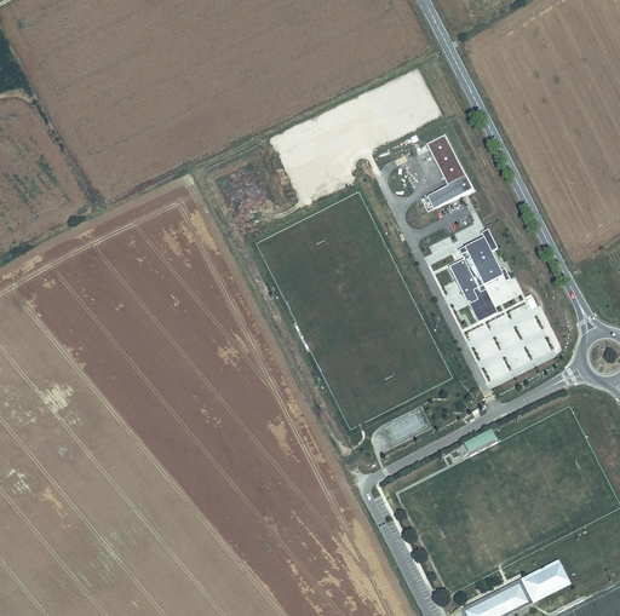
[(474,188),(446,132),(428,142),(448,184),(428,194),(435,206),(474,188)]
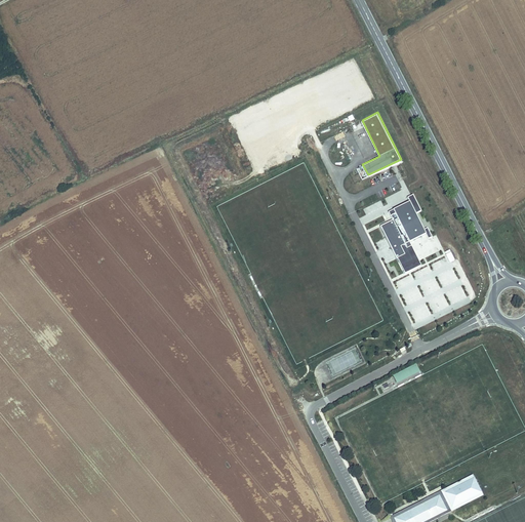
[(368,174),(362,164),(357,166),(363,177),(368,174)]
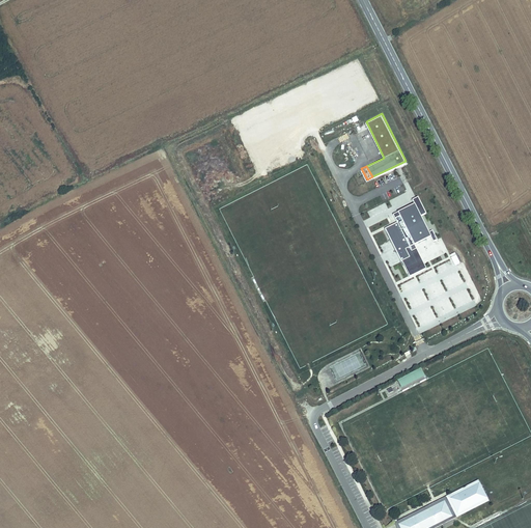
[(393,214),(397,222),(386,227),(409,275),(426,267),(414,242),(431,233),(434,239),(437,237),(432,228),(428,230),(420,214),(426,212),(418,195),(411,198),(414,203),(393,214)]
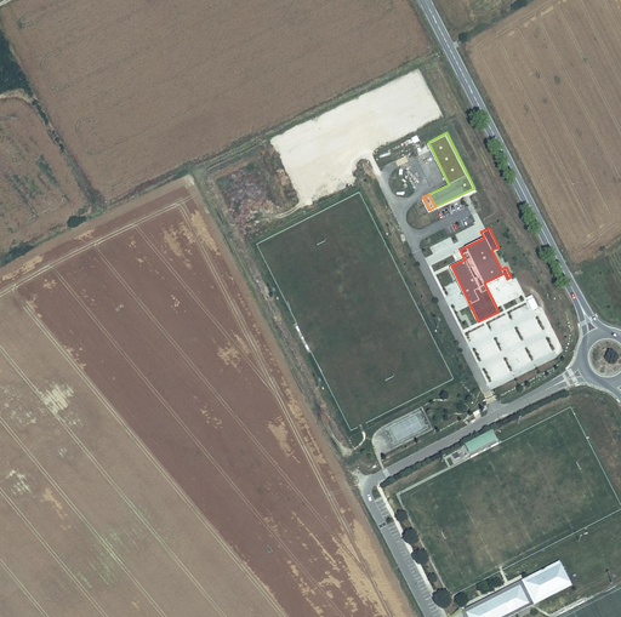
[(530,307),(537,304),(534,295),(527,297),(530,307)]
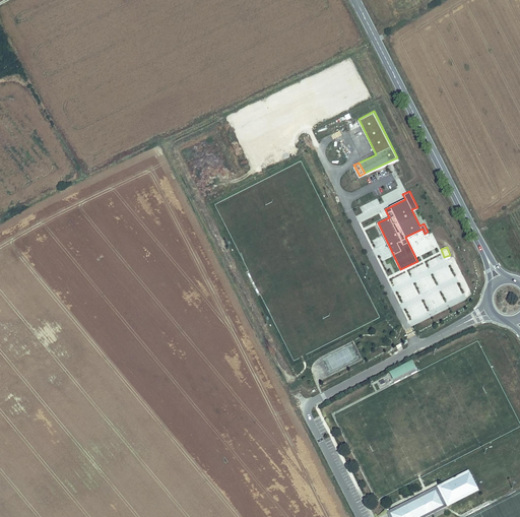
[(353,343),(323,354),(328,369),(359,358),(353,343)]
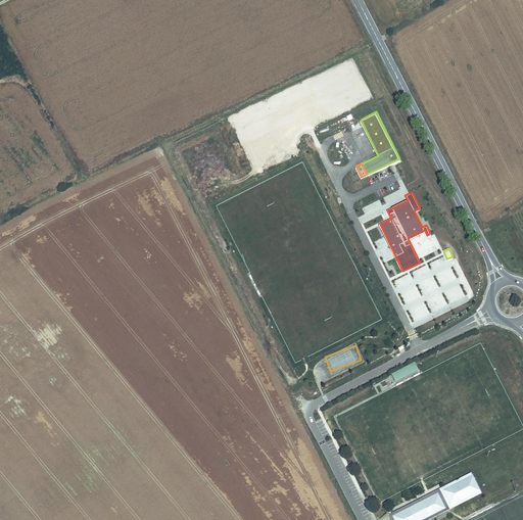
[(414,360),(391,372),(395,380),(419,368),(414,360)]
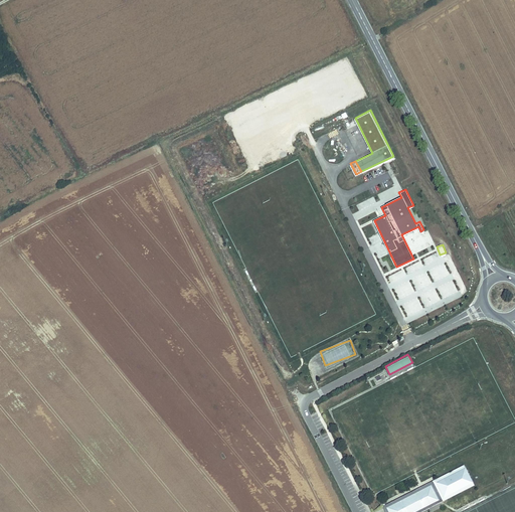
[(481,457),(385,506),(387,511),(418,511),(490,476),(481,457)]
